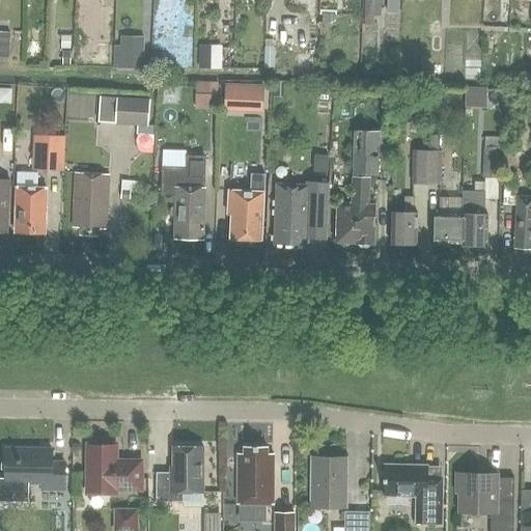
[(363,0),(363,16),(365,16),(374,16),(380,16),(380,0),(363,0)]
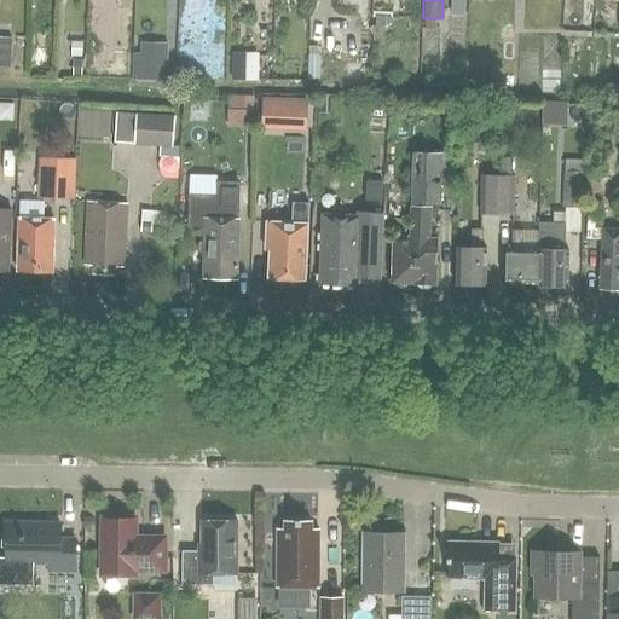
[(393,27),(393,12),(372,12),(372,18),(376,18),(376,28),(393,27)]
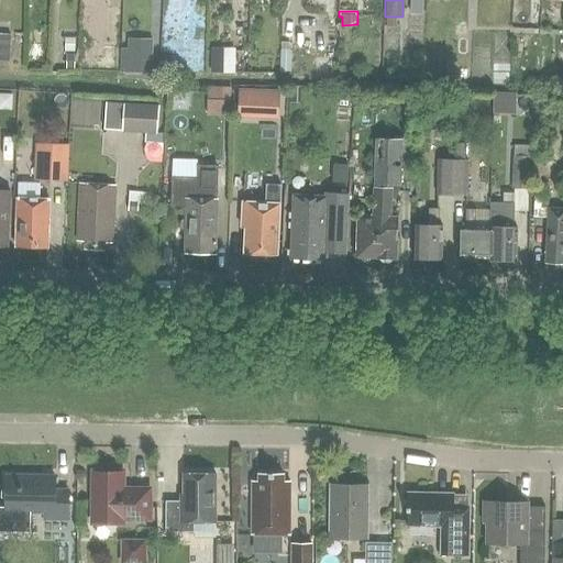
[(387,17),(386,36),(396,36),(397,17),(387,17)]
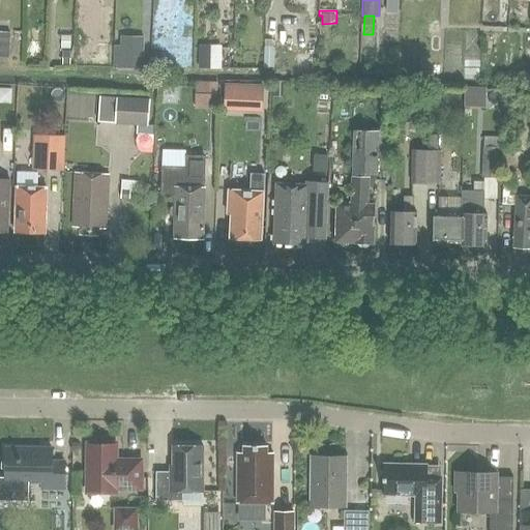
[(0,32),(0,59),(10,59),(11,33),(0,32)]
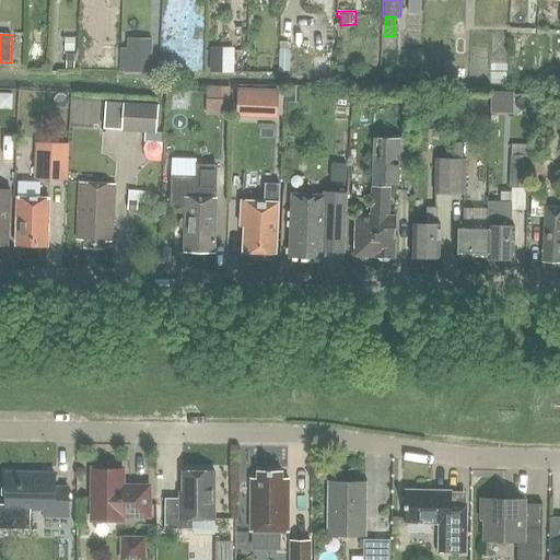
[(76,38),(65,38),(65,51),(74,51),(76,38)]
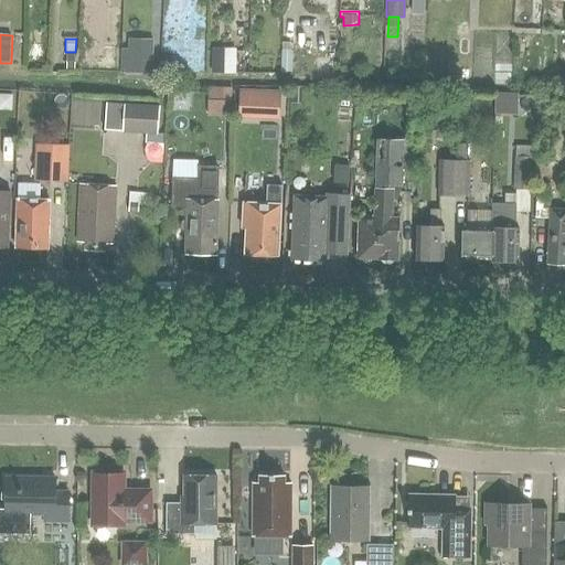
[(123,49),(121,74),(153,76),(155,50),(123,49)]
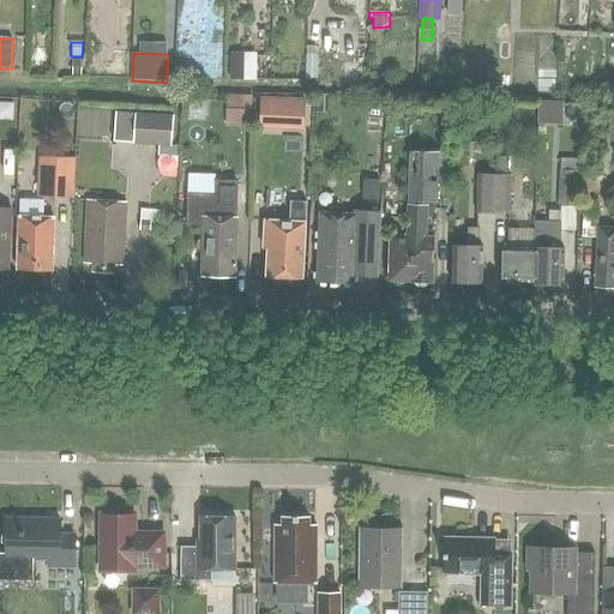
[(318,55),(306,55),(306,78),(317,78),(318,55)]
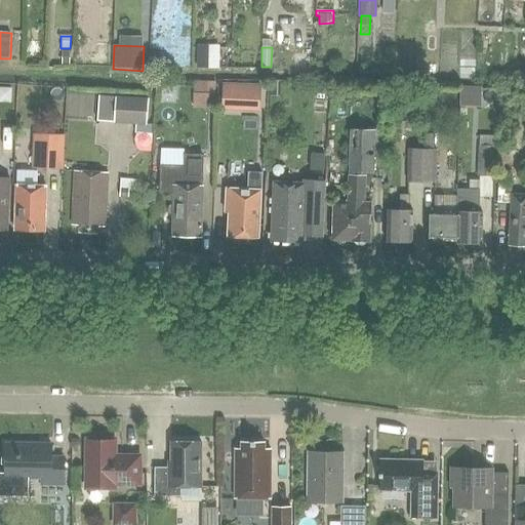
[(200,49),(200,70),(221,70),(221,49),(200,49)]
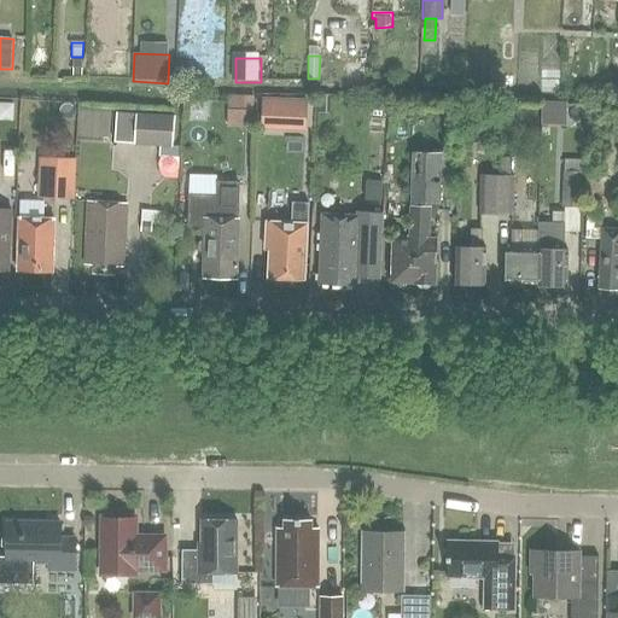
[(82,59),(73,59),(73,76),(82,76),(82,59)]
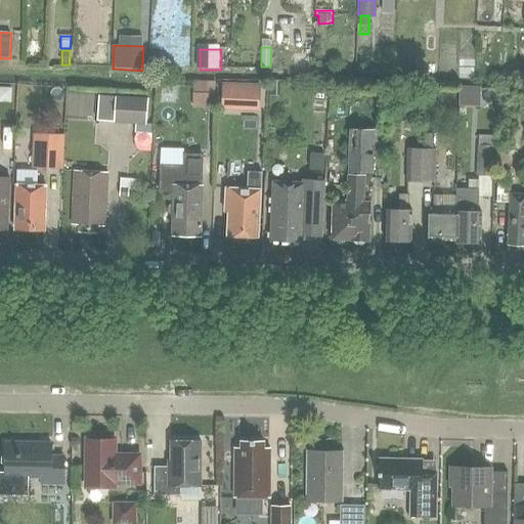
[(269,83),(269,96),(279,97),(279,84),(279,81),(269,81),(269,83)]
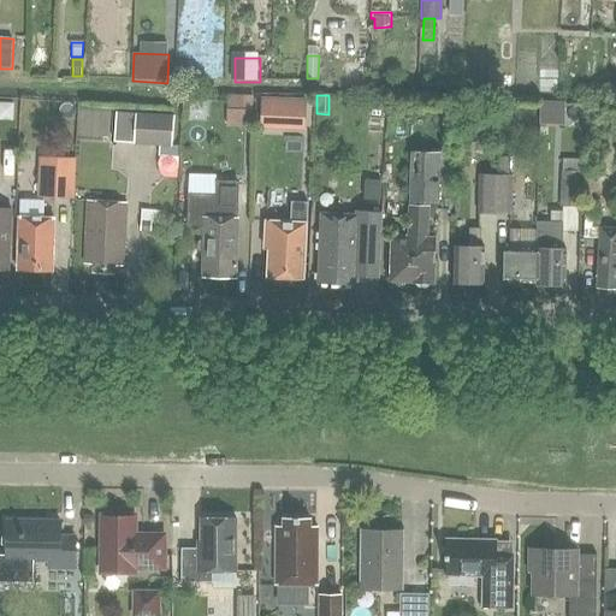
[(264,98),(262,131),(285,132),(286,99),(264,98)]
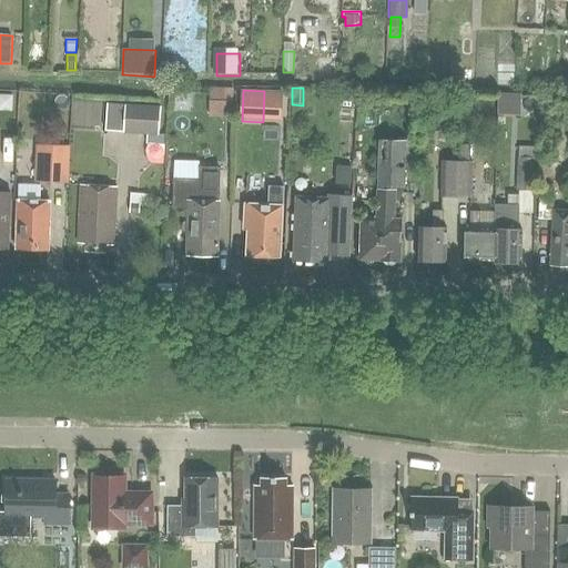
[(120,132),(121,103),(105,102),(104,131),(120,132)]
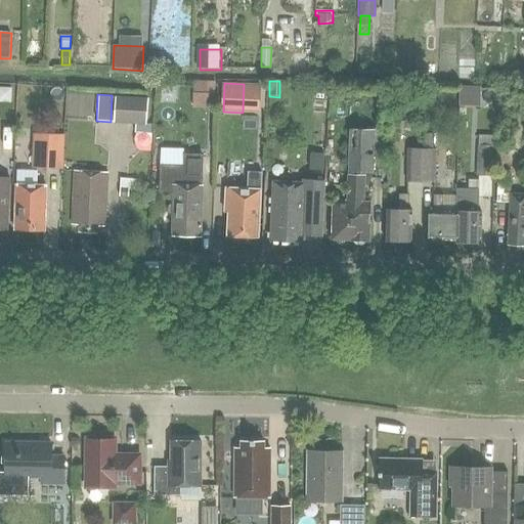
[(112,95),(111,122),(138,123),(144,124),(145,97),(112,95)]
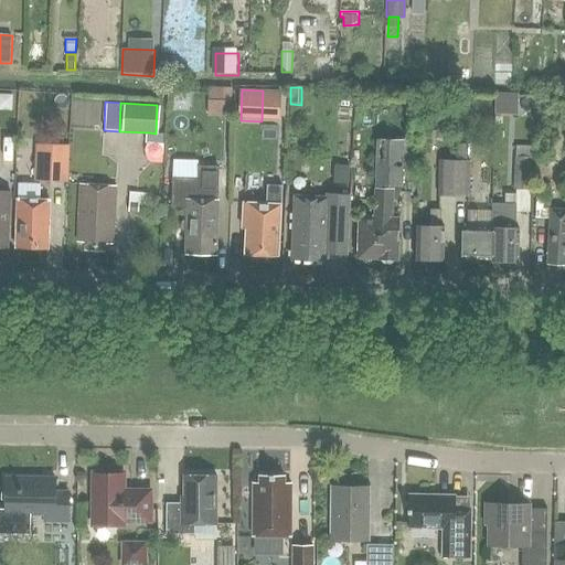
[(149,132),(148,142),(164,144),(164,134),(156,134),(149,132)]
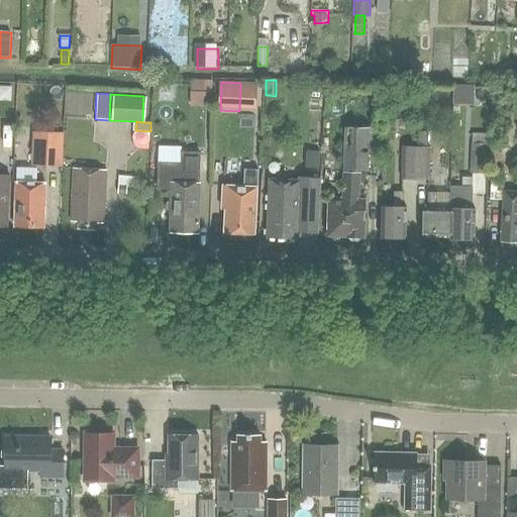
[(347,127),(345,171),(362,172),(372,173),(373,145),(380,145),(381,125),(371,125),(370,128),(347,127)]
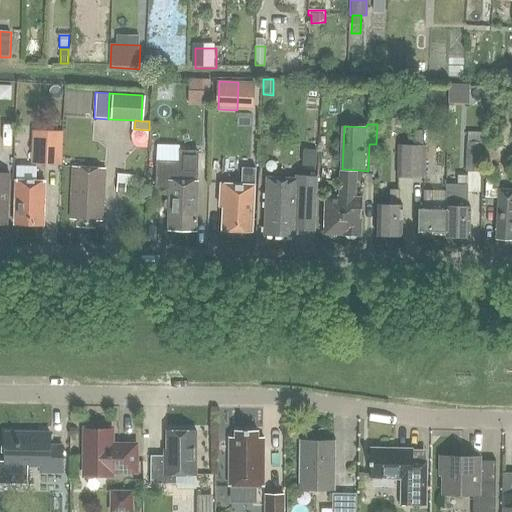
[(132,133),(131,136),(132,140),(133,144),(136,147),(148,148),(149,130),(134,129),(133,131),(132,133)]
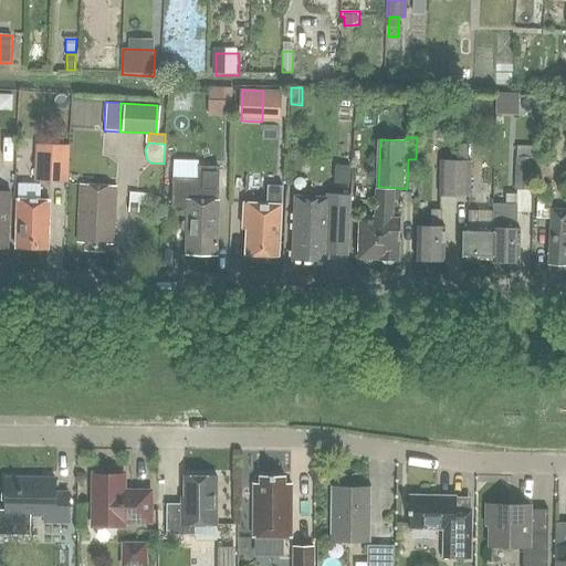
[(67,181),(69,146),(63,146),(41,145),(34,145),(33,181),(67,181)]
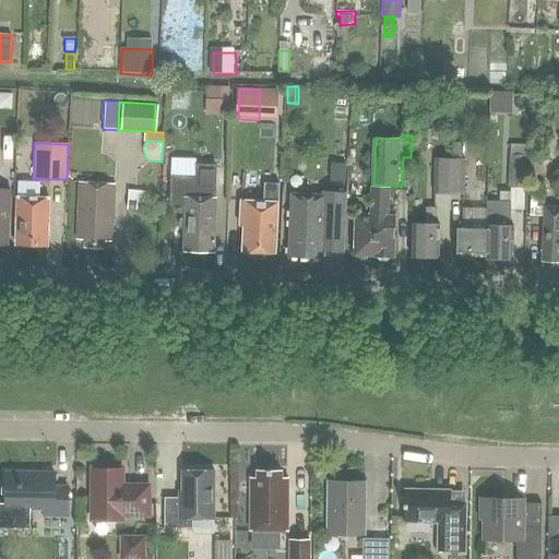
[(463,158),(463,144),(451,143),(451,158),(436,158),(435,193),(464,194),(465,158),(463,158)]
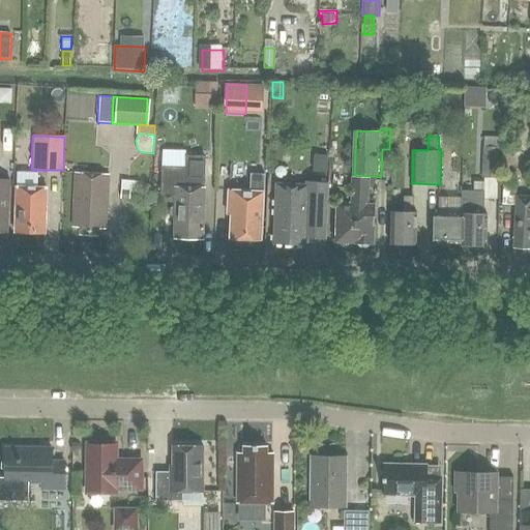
[(498,148),(483,147),(482,178),(496,178),(498,148)]
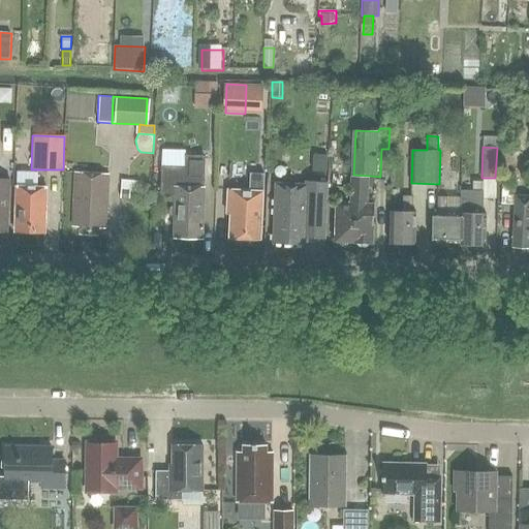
[(328,173),(328,156),(314,155),(313,173),(328,173)]
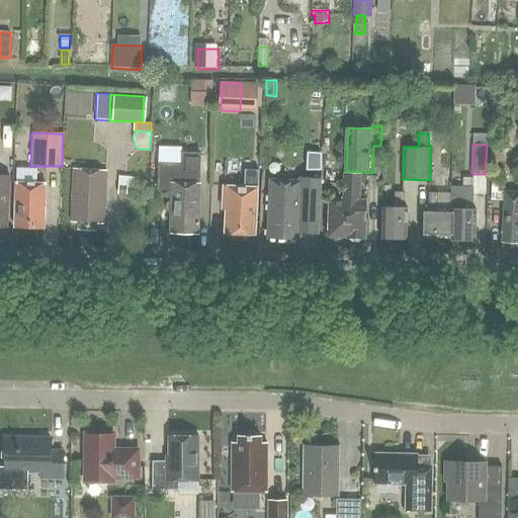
[(199,183),(200,154),(181,153),(181,164),(159,163),(158,190),(171,190),(171,202),(168,202),(167,204),(166,209),(168,211),(171,211),(170,234),(198,235),(199,211),(200,183),(199,183)]
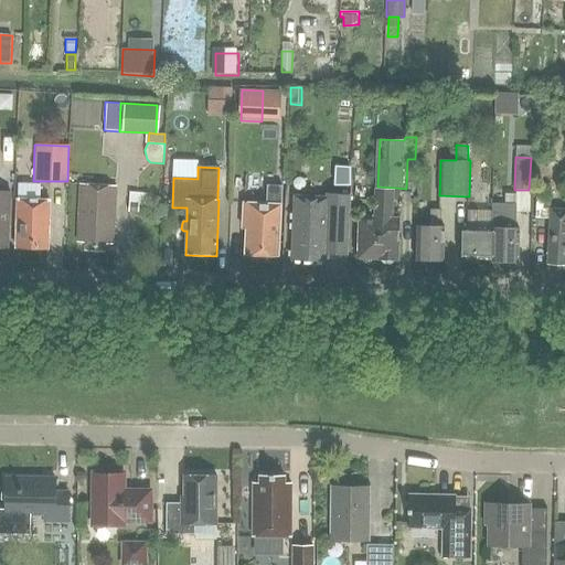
[(81,183),(78,242),(86,242),(86,248),(106,249),(107,243),(113,244),(116,185),(81,183)]
